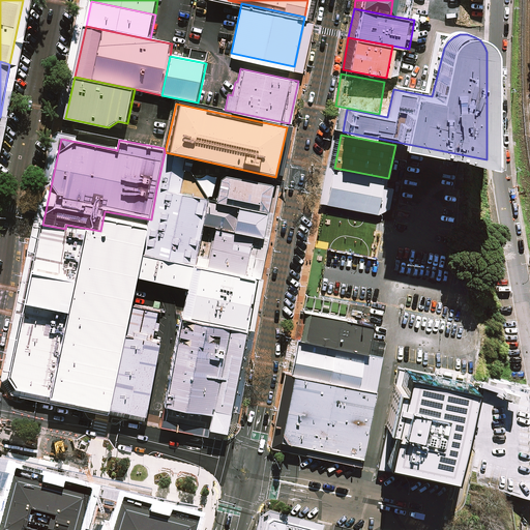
[(393,158),(406,159),(406,157),(408,148),(395,145),(393,158)]
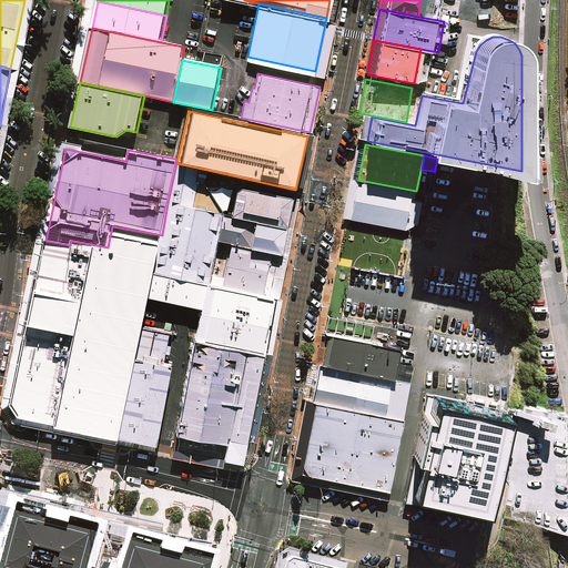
[(176,163),(168,203),(193,209),(202,169),(176,163)]
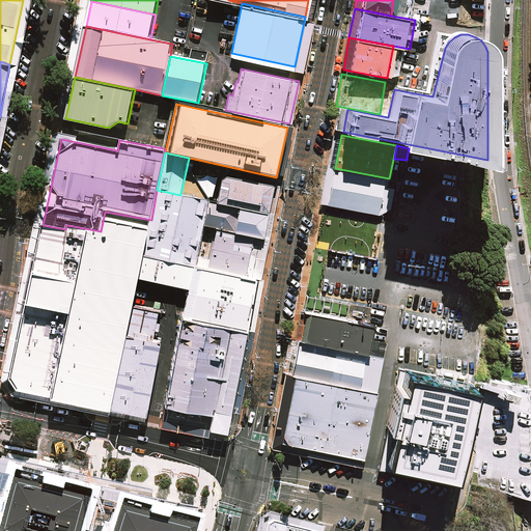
[(389,178),(335,168),(328,205),(380,215),(391,208),(394,189),(387,188),(389,178)]
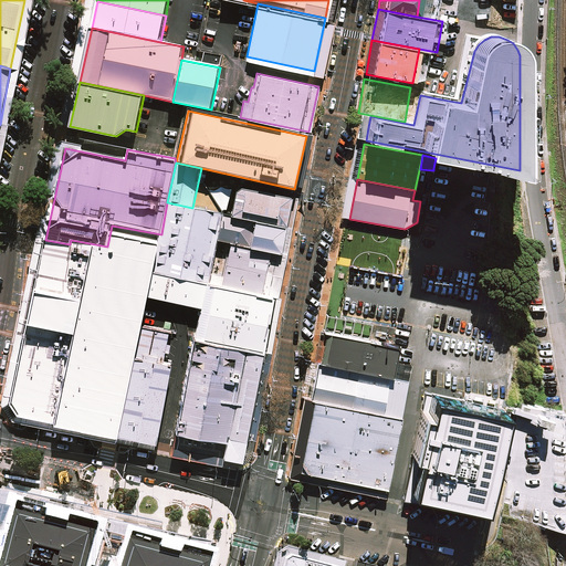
[(242,189),(237,194),(232,217),(287,228),(293,199),(242,189)]
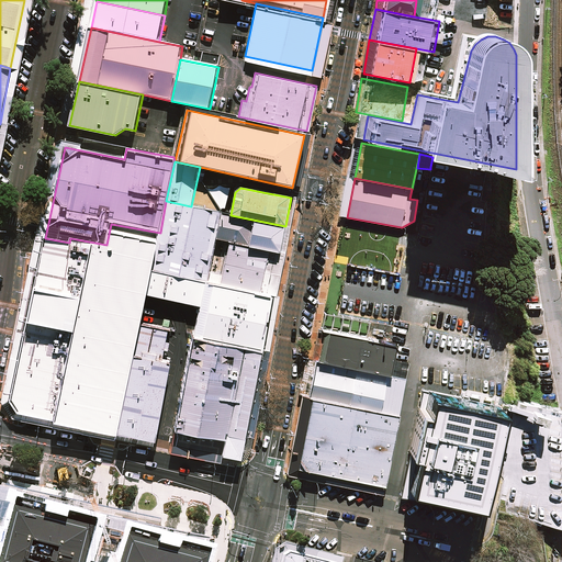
[(216,239),(222,213),(191,206),(166,201),(160,233),(153,270),(209,281),(210,271),(216,239)]
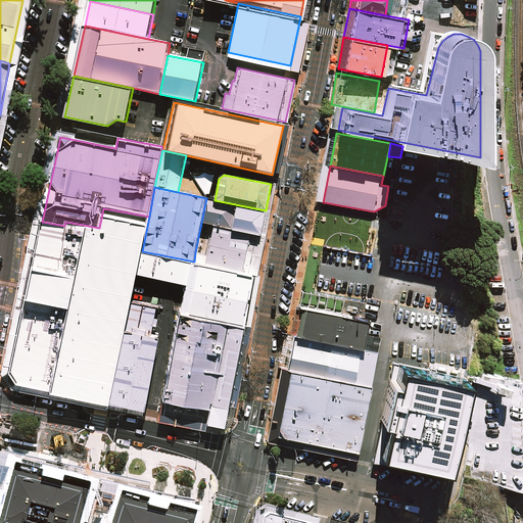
[(260,235),(266,210),(215,200),(206,198),(201,223),(214,225),(260,235)]
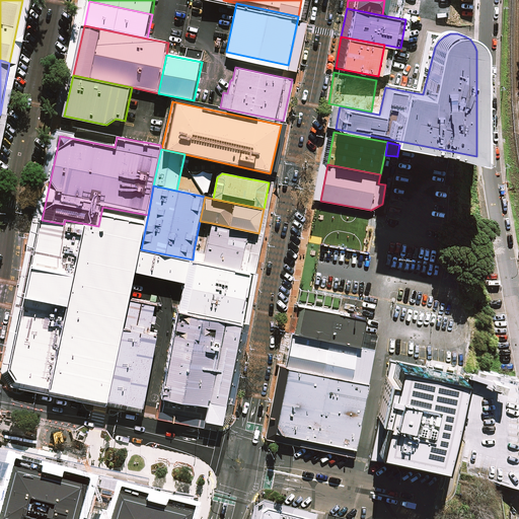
[(50,386),(107,397),(128,297),(136,273),(141,249),(148,215),(102,207),(98,226),(87,224),(50,386)]
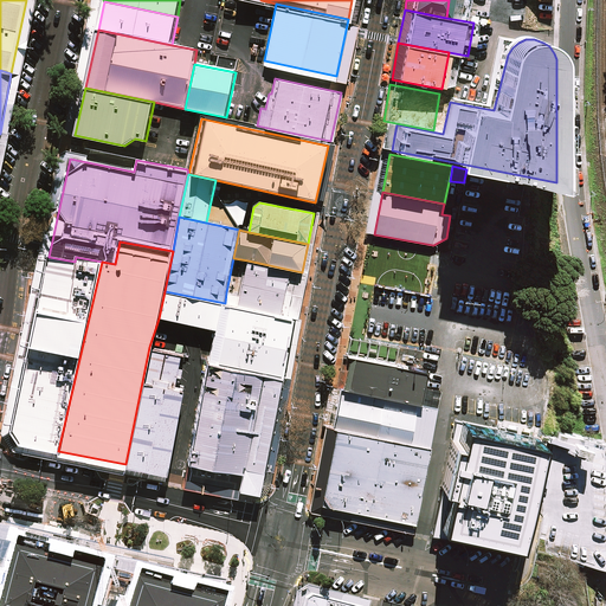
[(18,443),(58,451),(102,262),(76,257),(75,262),(49,257),(11,430),(18,443)]
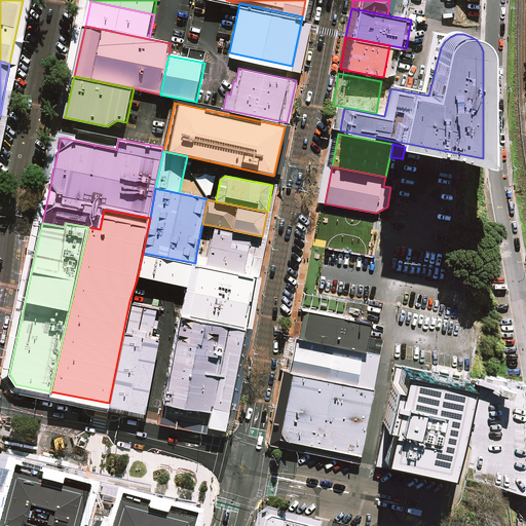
[(209,257),(196,254),(195,263),(254,275),(262,236),(215,226),(209,257)]
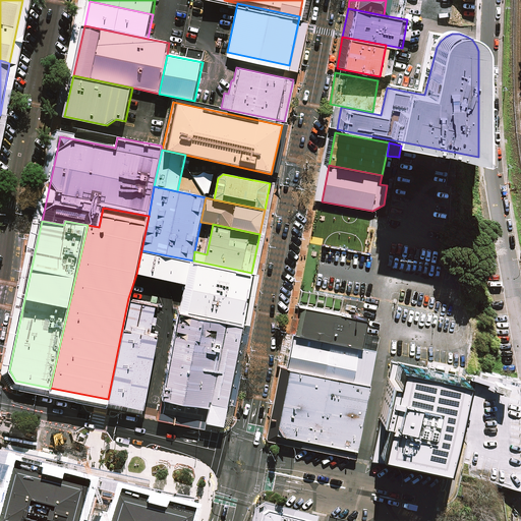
[(193,261),(141,250),(136,274),(186,284),(180,313),(244,327),(254,275),(251,273),(193,261)]
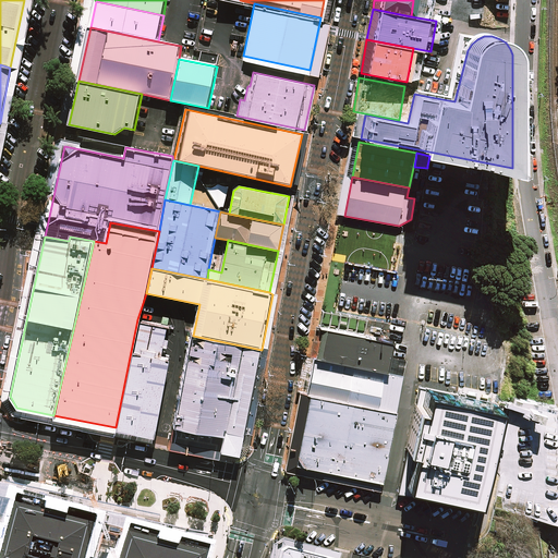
[(167,325),(137,319),(116,427),(155,436),(169,358),(160,355),(167,325)]
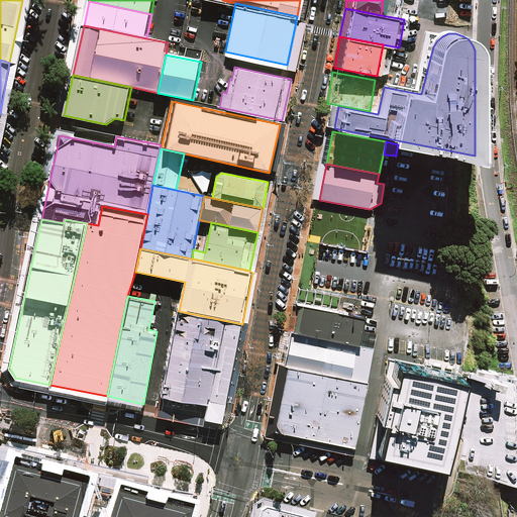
[(295,300),(290,330),(359,344),(365,315),(295,300)]
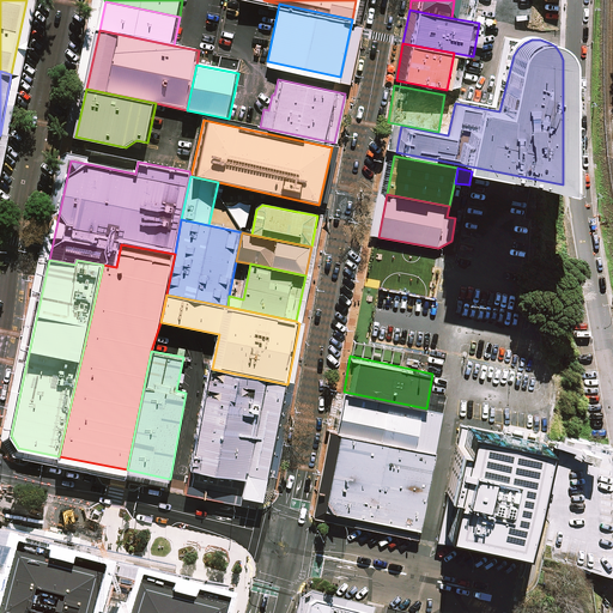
[(287,384),(212,369),(192,469),(188,487),(243,498),(263,502),(287,384)]
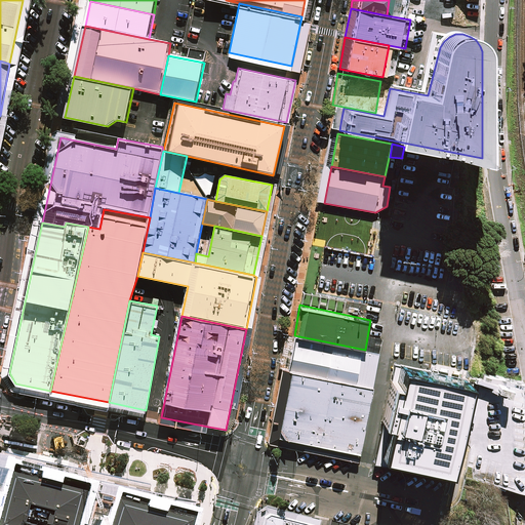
[(294,335),(289,369),(373,387),(379,353),(365,350),(294,335)]
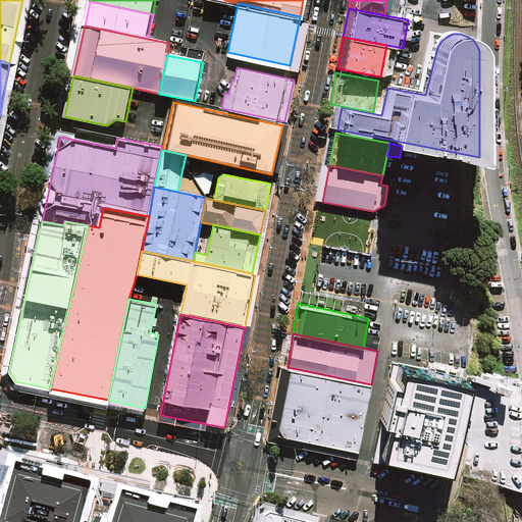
[(463,379),(401,366),(398,379),(388,377),(380,419),(386,420),(379,453),(445,466),(463,379)]
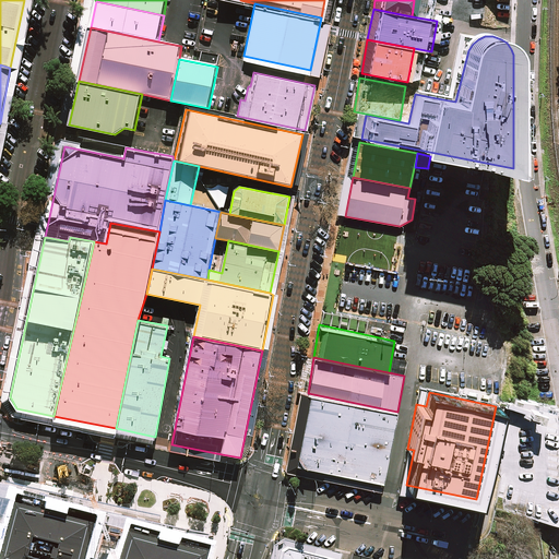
[(397,412),(308,393),(298,454),(306,465),(384,483),(397,412)]
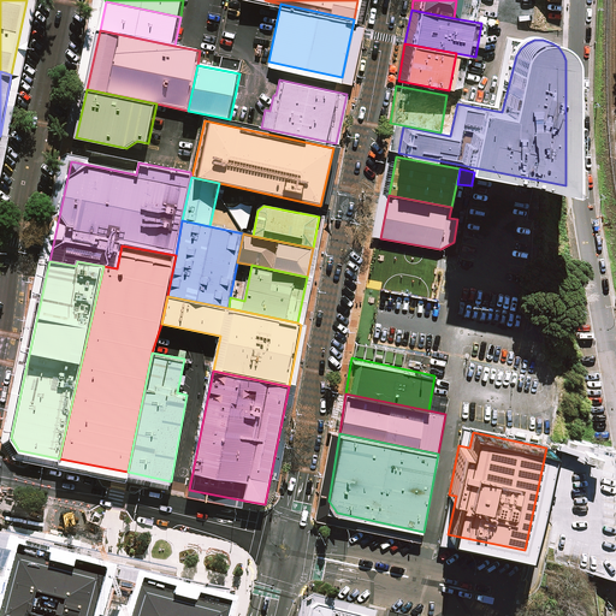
[(219,615),(227,590),(0,538),(0,615),(219,615)]
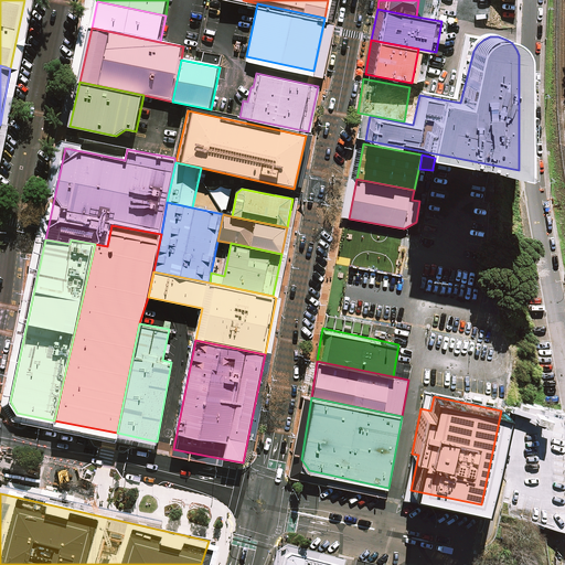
[(281,556),(279,564),(331,564),(288,553),(281,556)]
